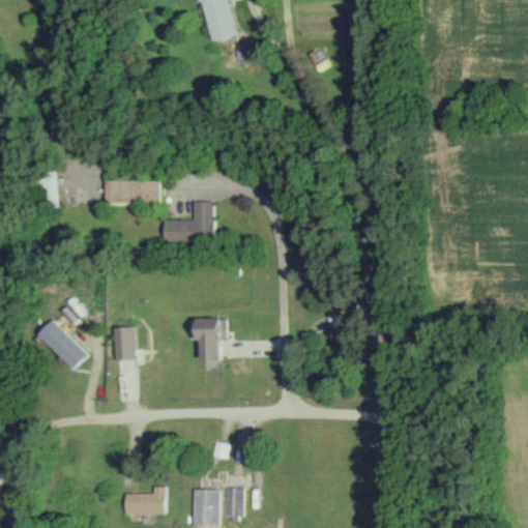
[(206,0),(217,44),(241,37),(232,0),(206,0)]
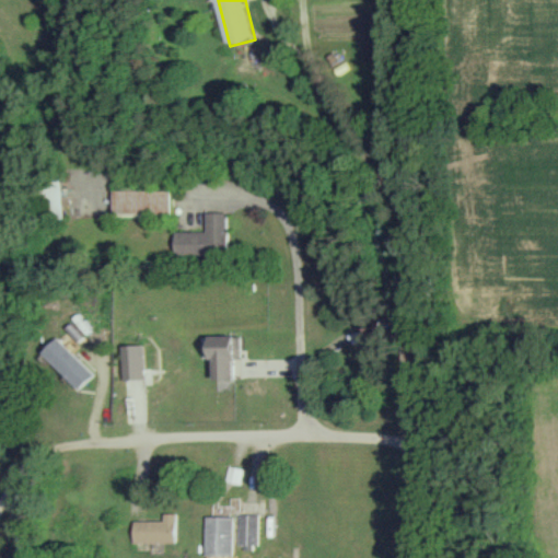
[(38,222),(64,220),(61,181),(36,183),(38,222)]
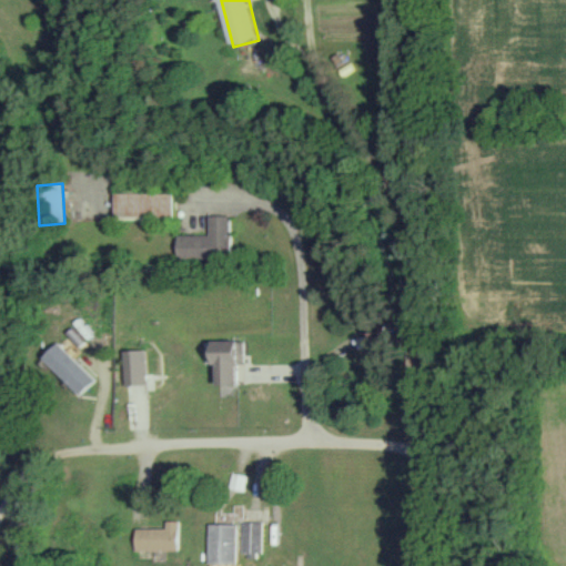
[(169,193),(112,193),(112,219),(169,219),(169,193)]
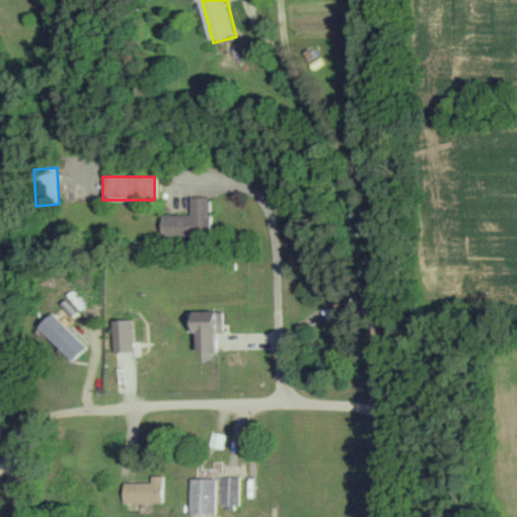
[(155,237),(203,237),(203,198),(183,198),(183,215),(155,215),(155,237)]
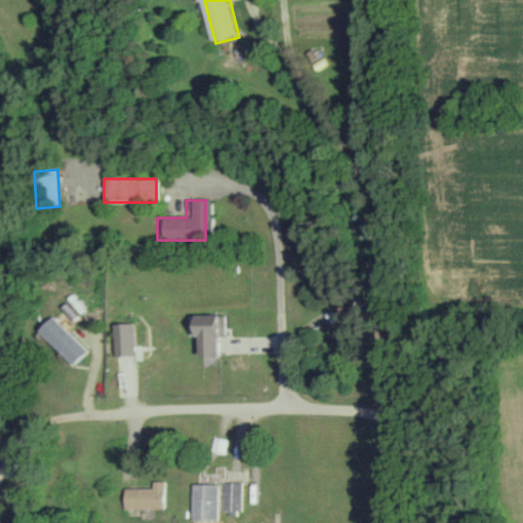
[(214,356),(214,316),(191,316),(191,356),(214,356)]
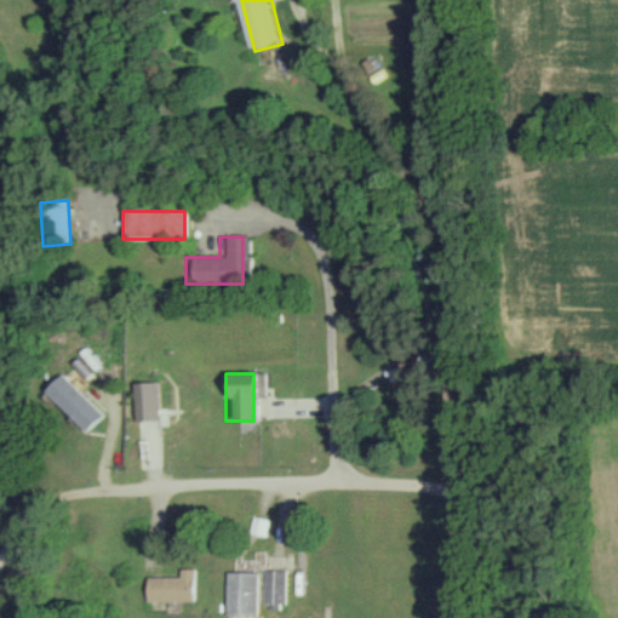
[(106,416),(67,376),(50,393),(89,433),(106,416)]
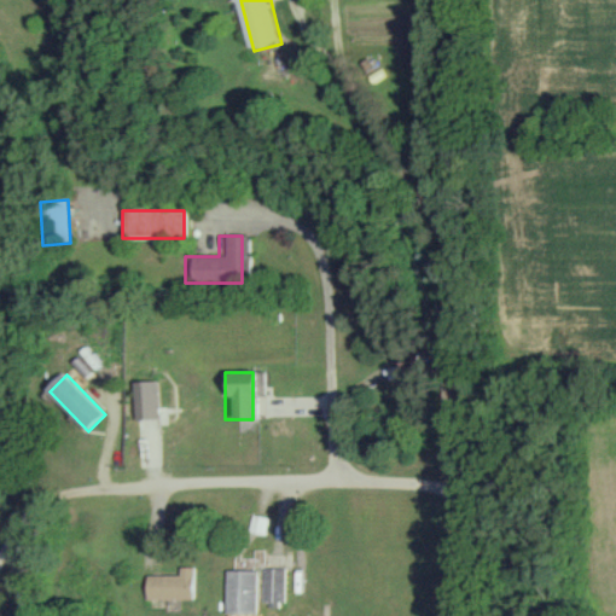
[(257,519),(244,517),(242,533),(255,535),(257,519)]
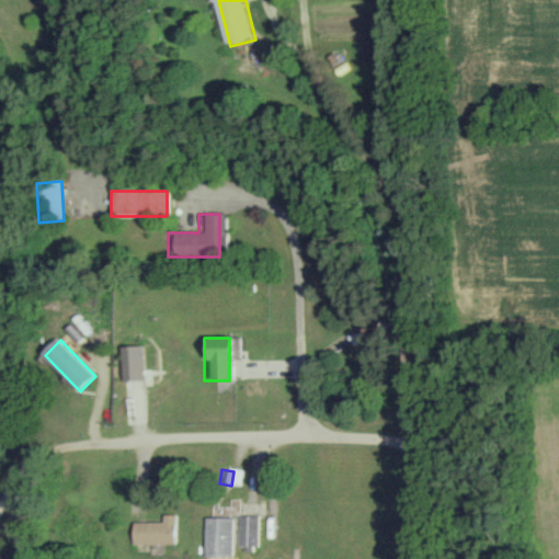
[(173,545),(173,516),(161,516),(161,524),(132,524),(132,545),(173,545)]
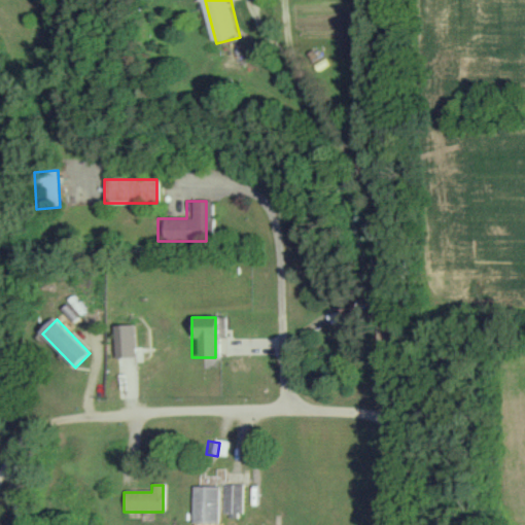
[(239,486),(221,486),(221,515),(239,515),(239,486)]
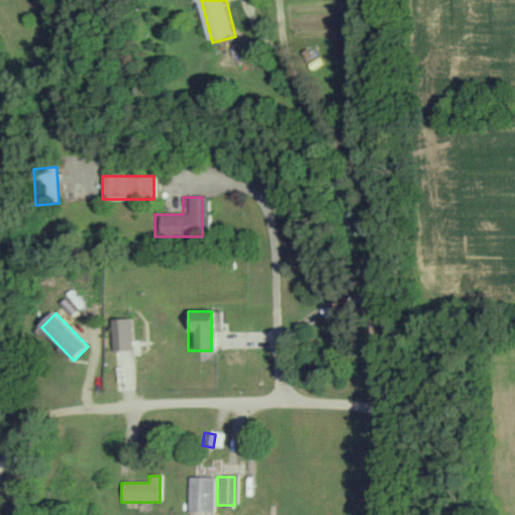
[(212,478),(187,478),(187,514),(212,514),(212,478)]
